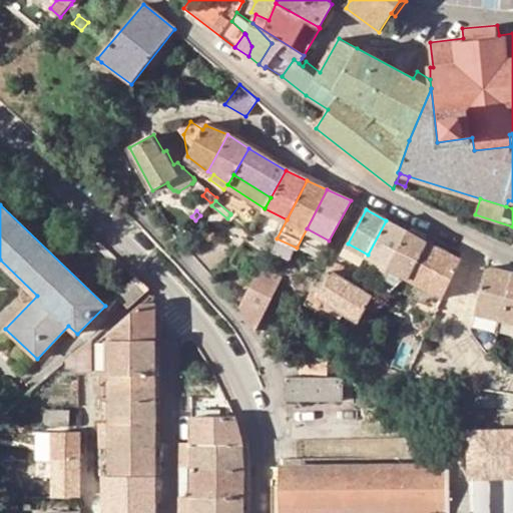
[(389,267),(407,232),(386,220),(368,254),(389,267)]
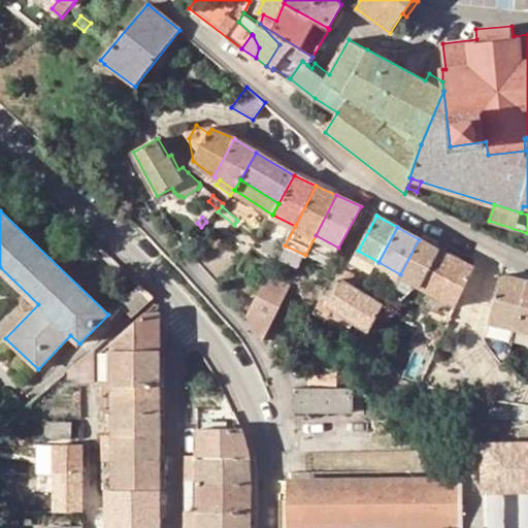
[(254,243),(258,237),(253,234),(249,240),(254,243)]
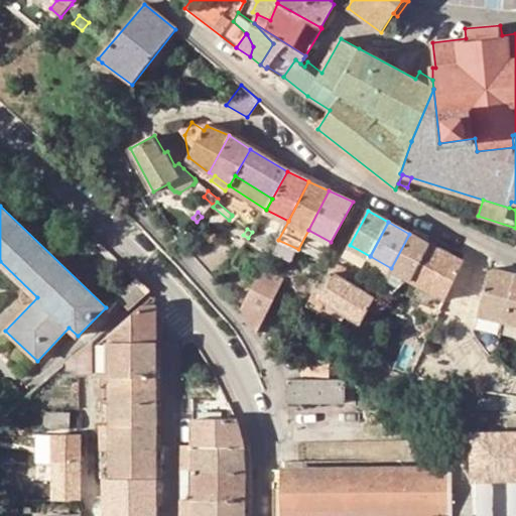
[(203,242),(189,253),(210,275),(232,256),(212,234),(203,242)]
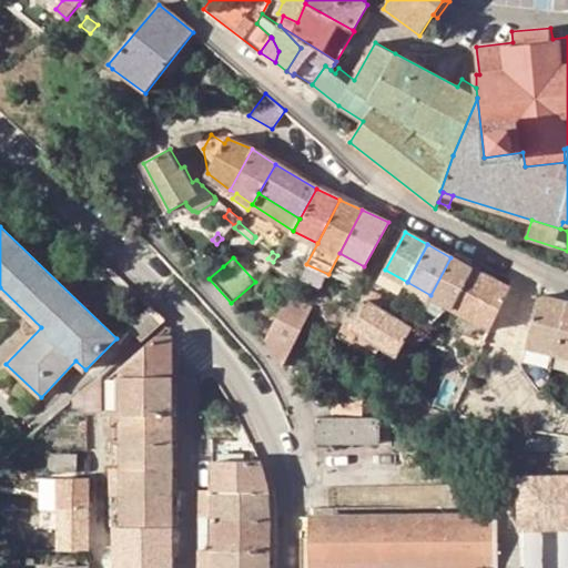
[(453,307),(473,271),(450,257),(430,295),(453,307)]
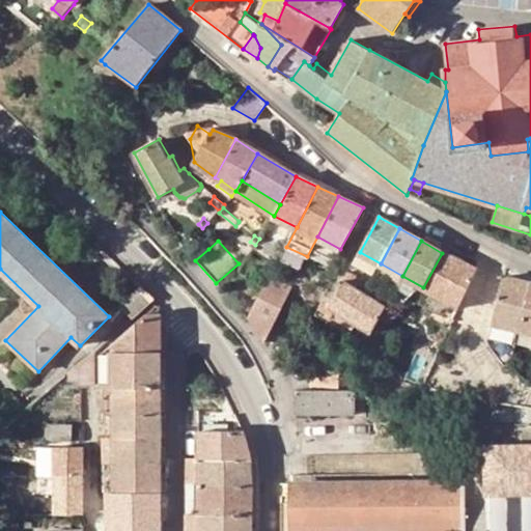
[(370,266),(376,269),(381,263),(360,252),(354,264),(366,272),(370,266)]
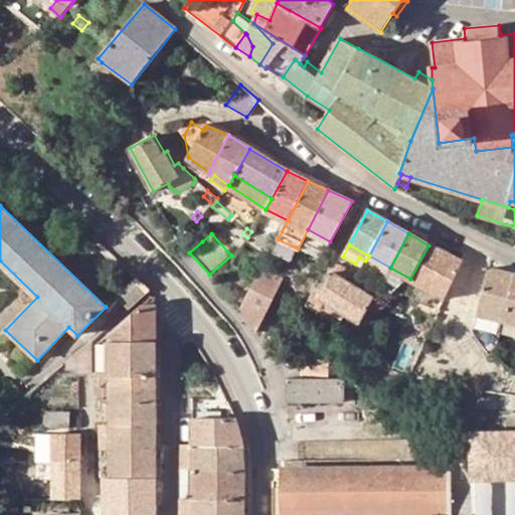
[(448,290),(453,283),(456,275),(460,268),(462,264),(428,245),(410,279),(445,298),(448,290)]
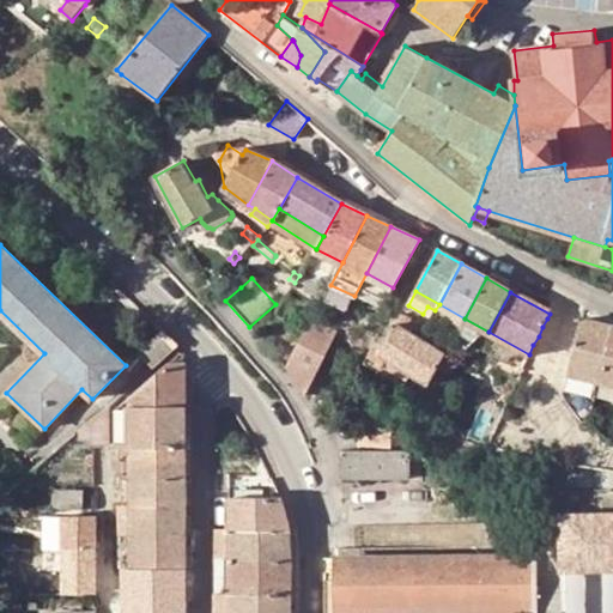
[(413,371),(430,382),(445,354),(405,329),(413,319),(404,313),(394,326),(381,351),(413,371)]
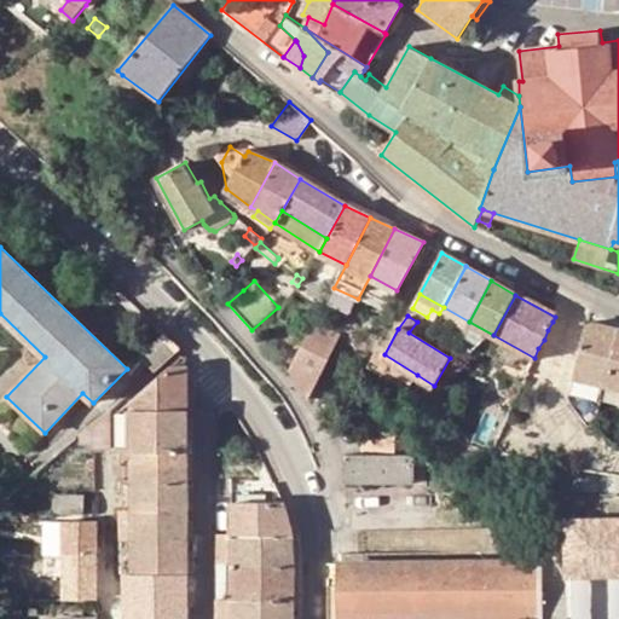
[(586,320),(586,323),(584,334),(582,343),(579,353),(577,363),(574,374),(573,379),(605,386),(618,328),(586,320)]
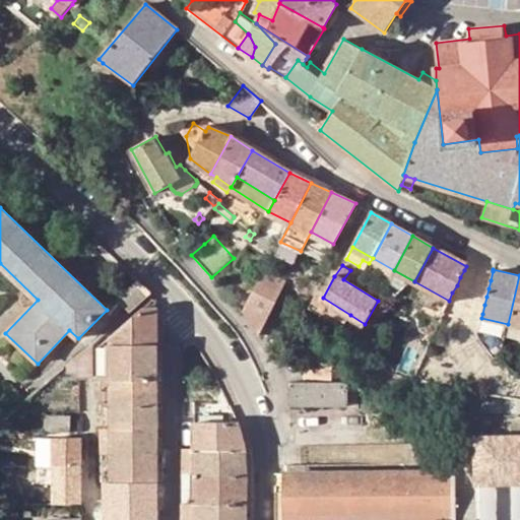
[(285,282),(264,271),(243,311),(260,331),(268,315),(288,326),(299,307),(277,297),(285,282)]
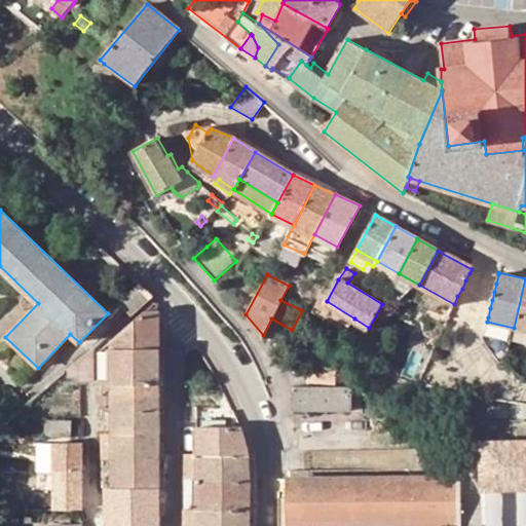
[(514,328),(525,330),(525,278),(514,328)]
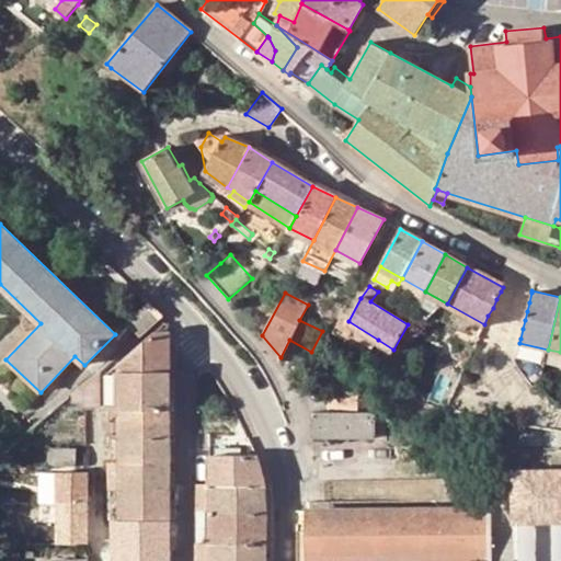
[(140,336),(164,316),(149,302),(127,323),(140,336)]
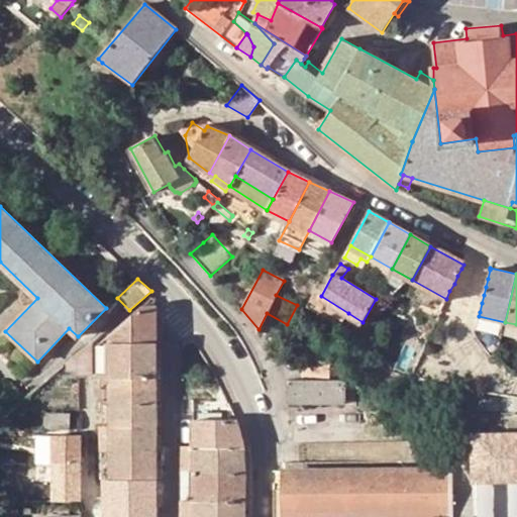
[(348,313),(321,296),(317,304),(343,320),(348,313)]
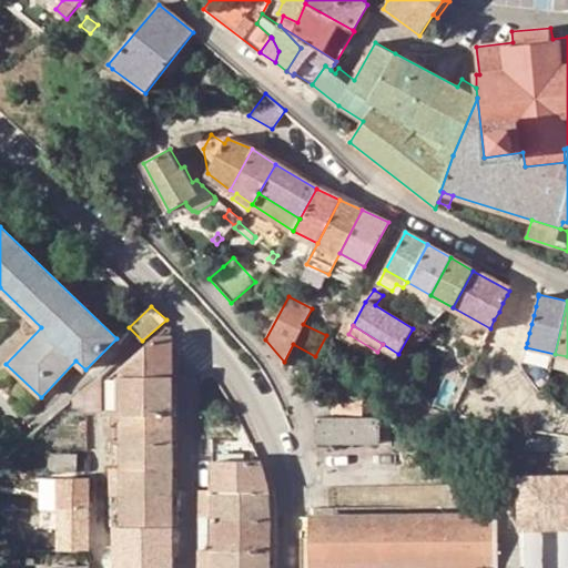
[(122,366),(122,376),(172,377),(172,327),(165,327),(122,366)]
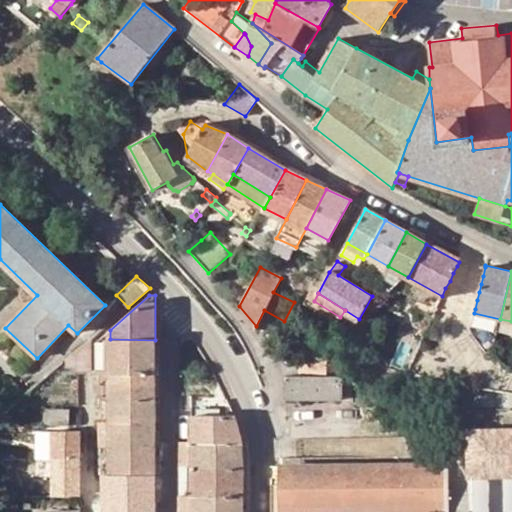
[(511,321),(500,319),(497,331),(511,334),(511,321)]
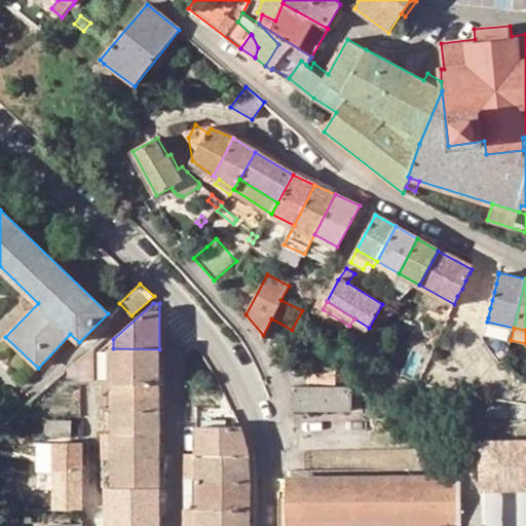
[(113,339),(103,349),(113,348),(113,339)]
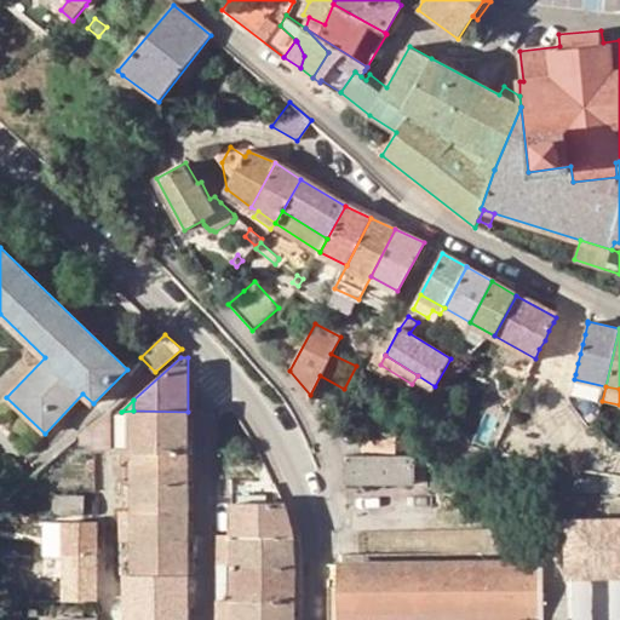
[(188,453),(188,412),(133,411),(121,412),(121,435),(133,435),(133,453),(188,453)]
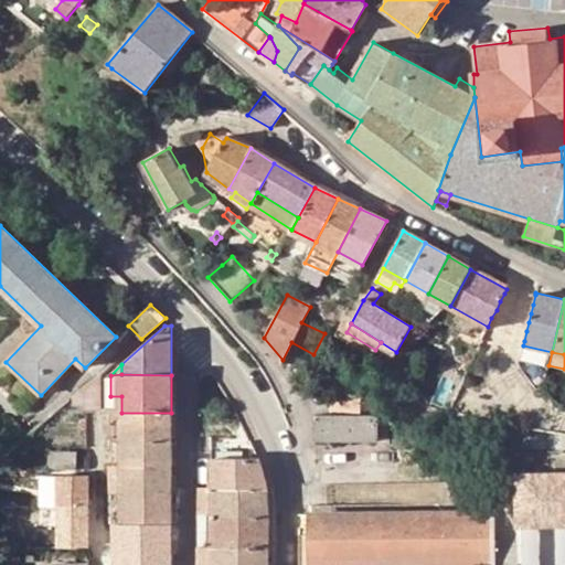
[(83,405),(83,409),(87,409),(100,409),(99,375),(72,397),(73,405),(78,405),(83,405)]
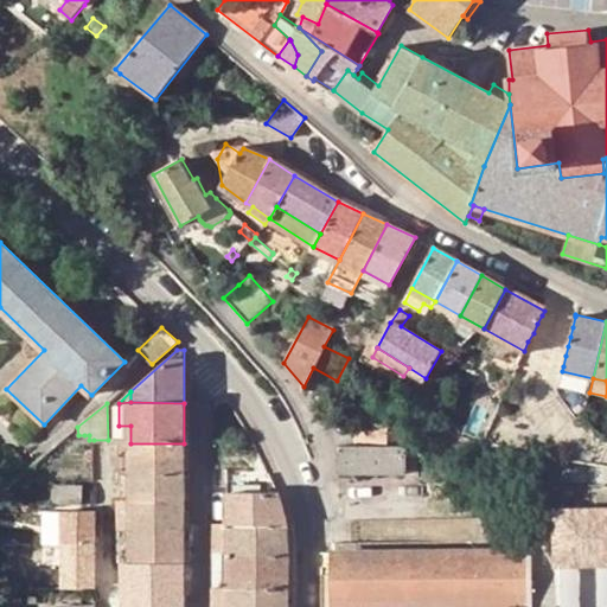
[(356,427),(356,445),(388,445),(388,427),(364,427),(359,422),(356,427)]
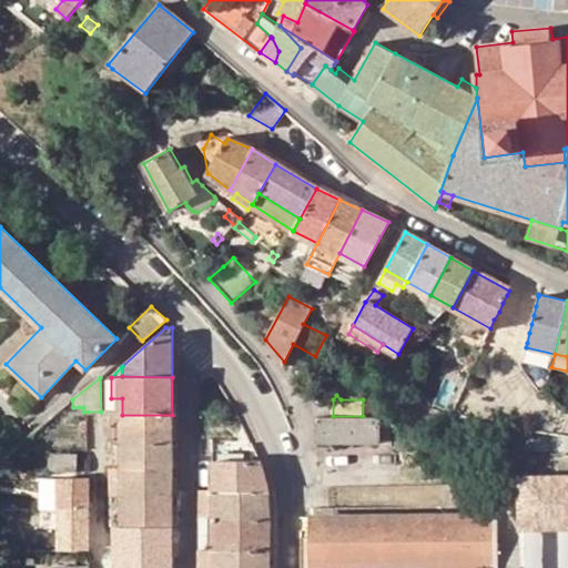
[(111,398),(111,416),(122,415),(122,398),(111,398)]
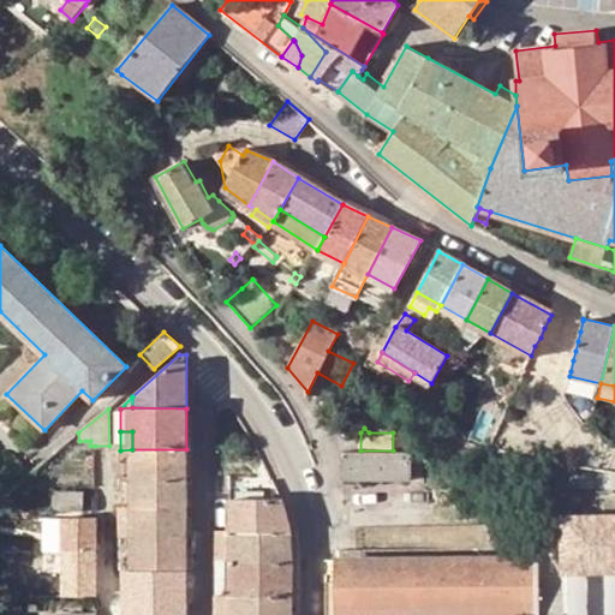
[(120,451),(120,479),(132,479),(132,449),(120,451)]
